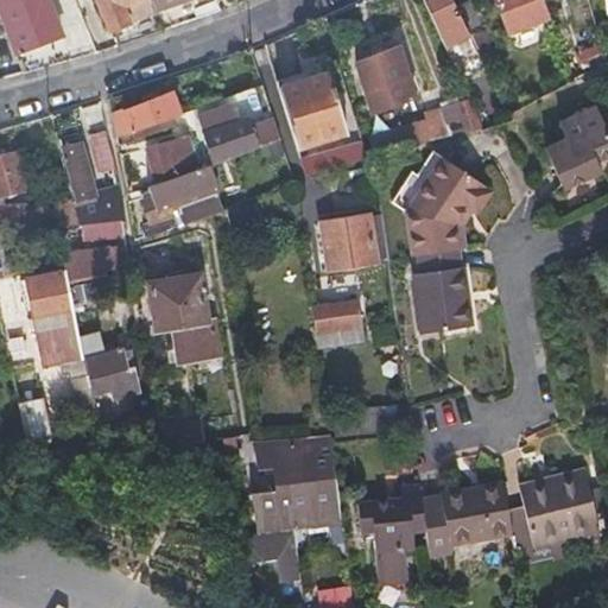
[(0,0),(0,16),(13,52),(61,36),(46,0),(0,0)]
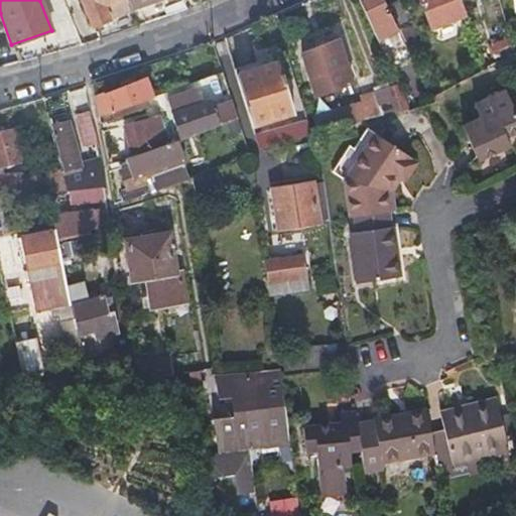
[(81,0),(91,22),(108,15),(103,4),(110,0),(81,0)]
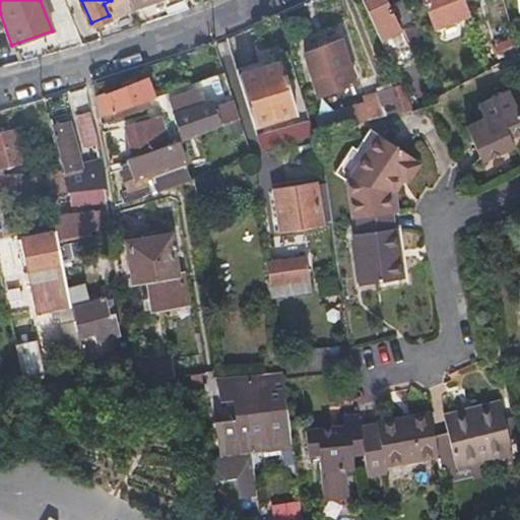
[(130,0),(133,5),(143,0),(164,0),(171,14),(188,9),(184,0),(130,0)]
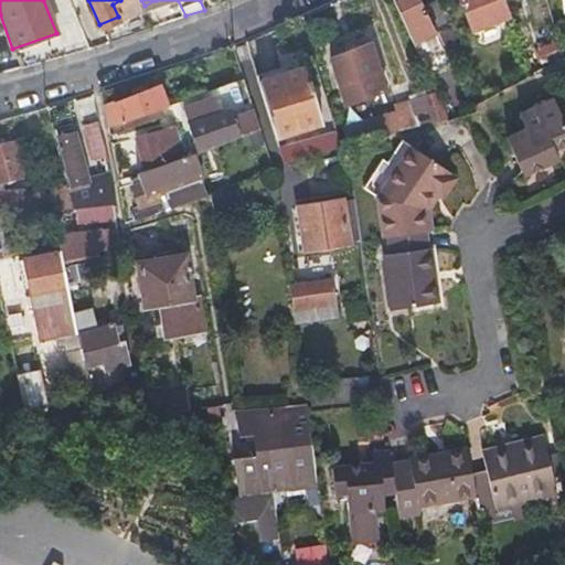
[(417,39),(434,31),(423,8),(419,0),(393,0),(414,49),(419,46),(417,39)]
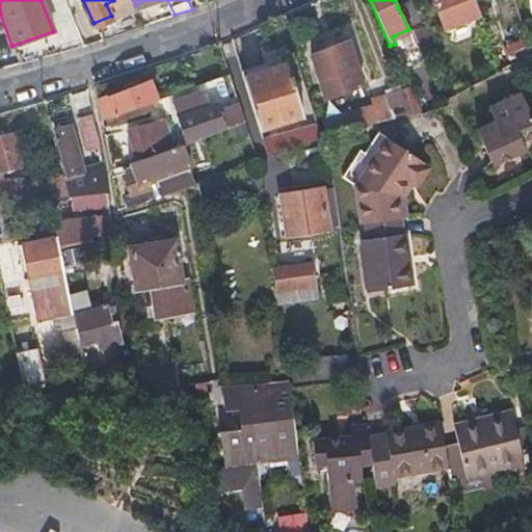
[(413,0),(398,7),(408,29),(408,31),(424,24),(414,0),(413,0)]
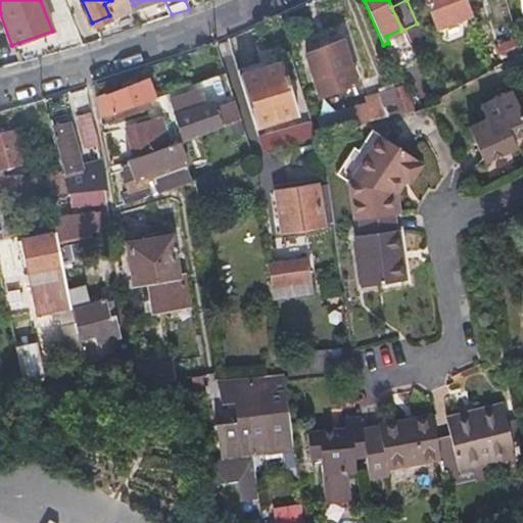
[(425,0),(436,27),(469,14),(463,0),(425,0)]
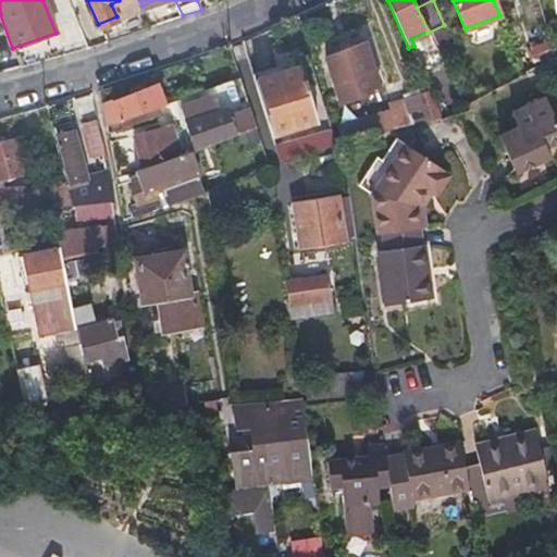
[(493,0),(499,15),(510,48),(523,44),(507,0),(493,0)]
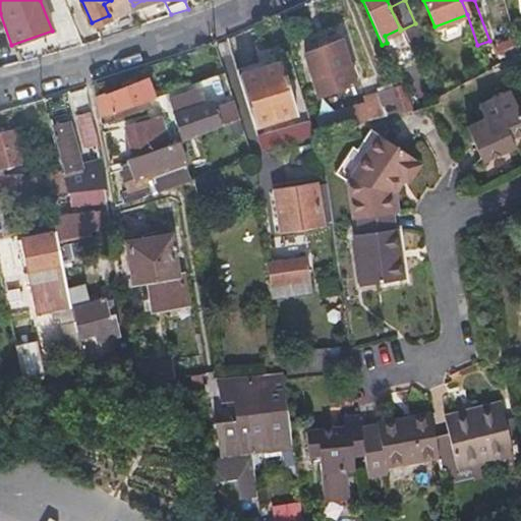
[(422,39),(415,23),(400,31),(407,46),(422,39)]
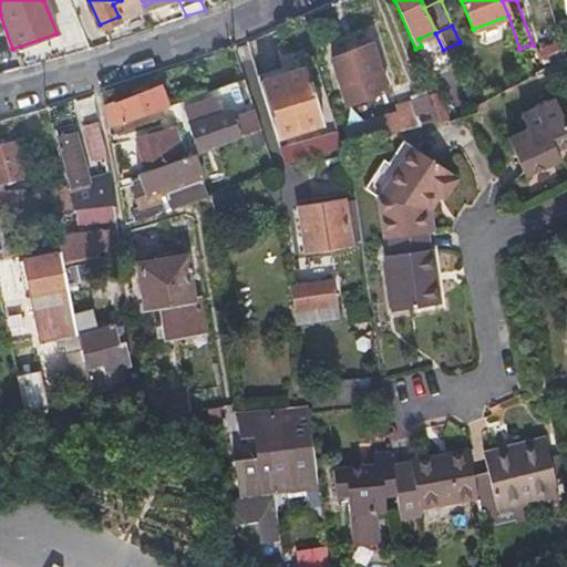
[(330,57),(337,82),(343,106),(387,94),(372,44),(330,57)]
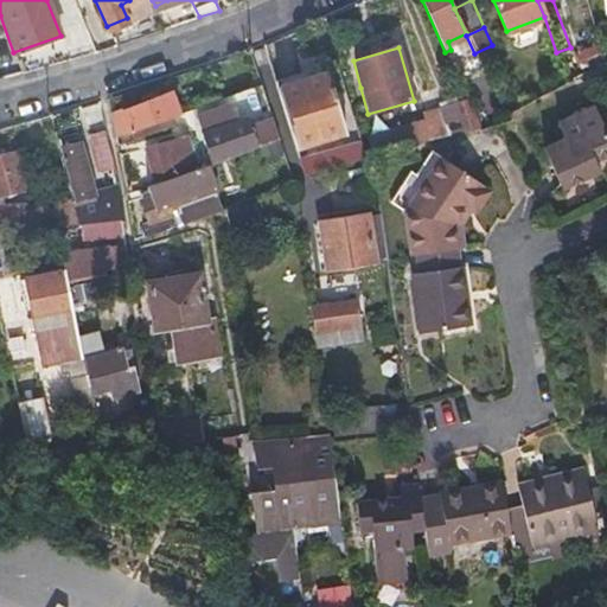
[(292,146),(318,138),(345,129),(327,75),(278,89),(292,146)]
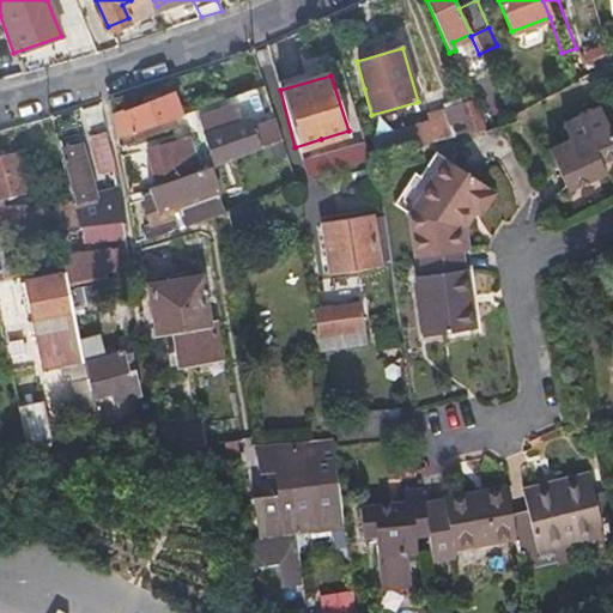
[(177,95),(150,103),(123,111),(128,126),(122,127),(125,134),(183,115),(177,95)]
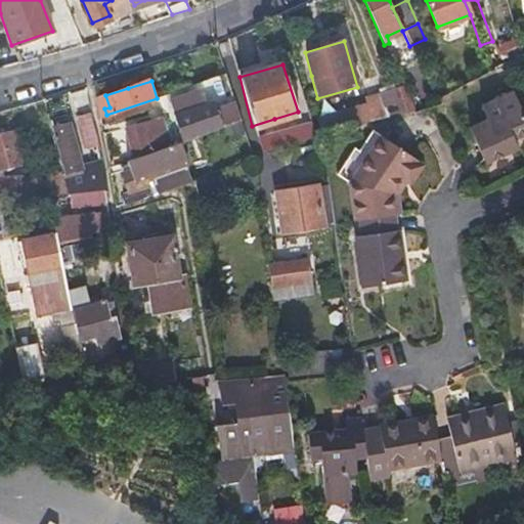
[(392,90),(385,92),(378,94),(381,102),(364,106),(315,119),(319,134),(399,114),(392,90)]
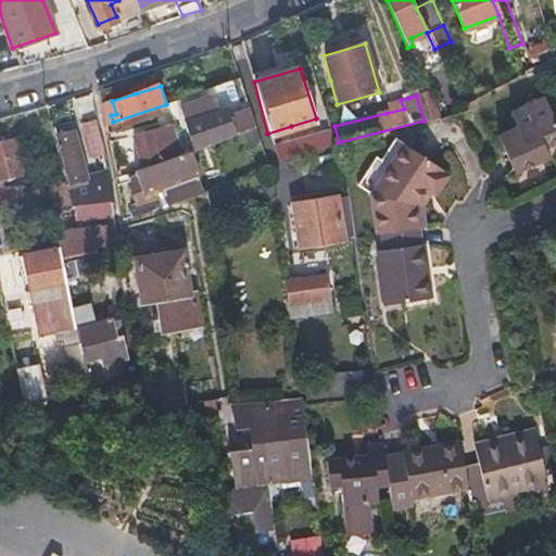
[(555,139),(555,131),(550,117),(539,98),(508,113),(515,128),(496,138),(514,172),(545,156),(541,148),(555,139)]
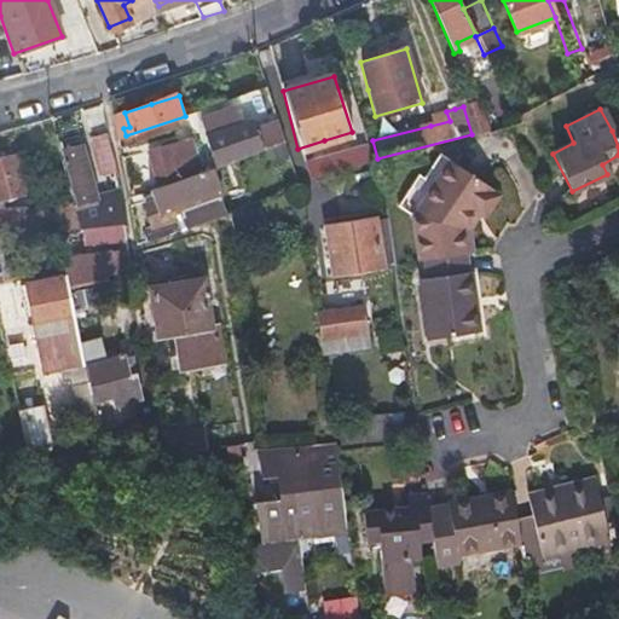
[(428,116),(431,126),(450,121),(446,111),(428,116)]
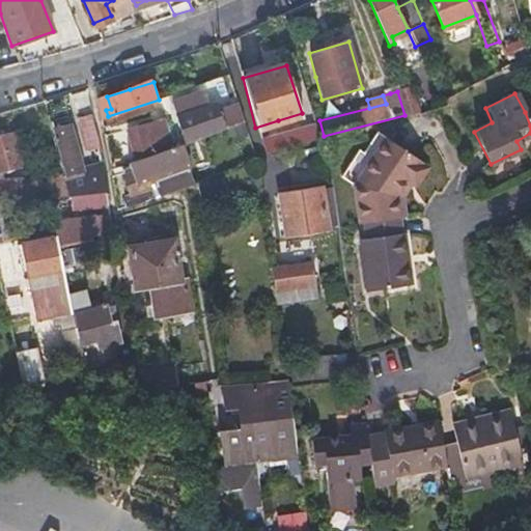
[(224,128),(219,114),(215,101),(174,115),(184,142),(224,128)]
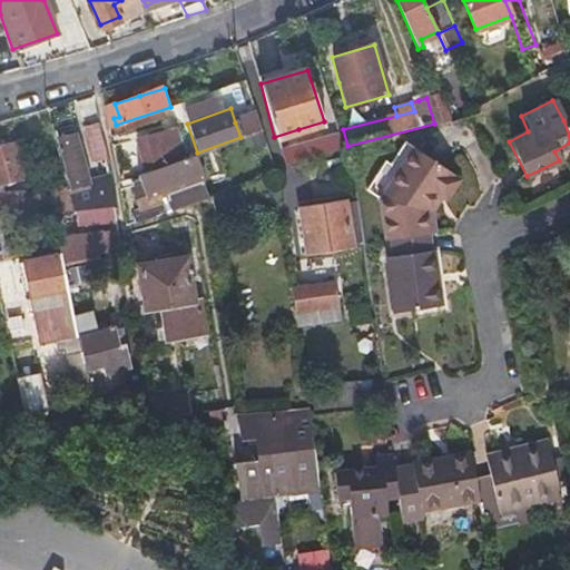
[(98,116),(90,118),(81,119),(90,159),(107,156),(104,136),(98,116)]
